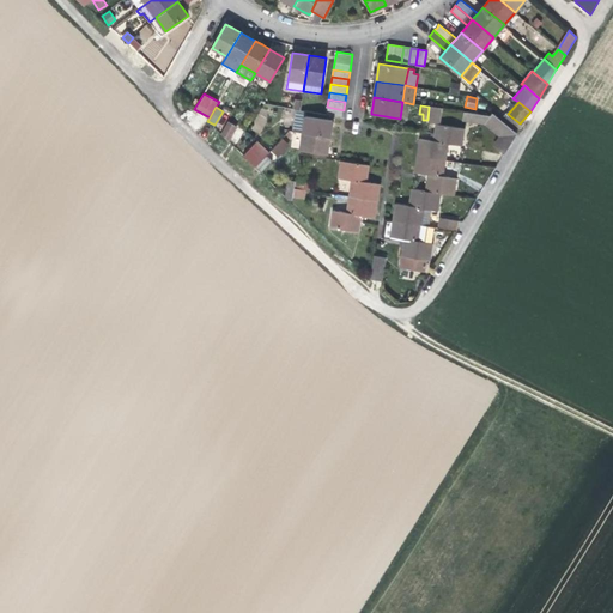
[(343,117),(344,110),(327,107),(326,115),(343,117)]
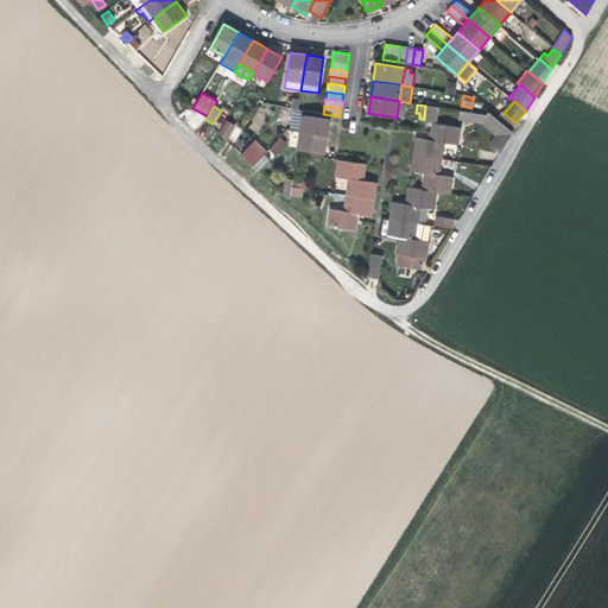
[(434,107),(425,106),(424,119),(423,120),(432,121),(434,107)]
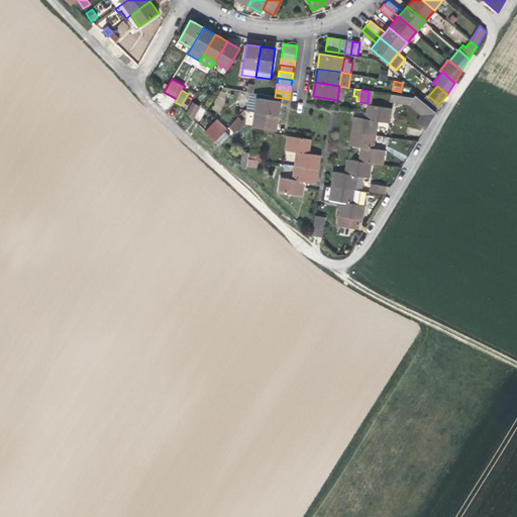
[(246,110),(255,112),(257,98),(257,93),(253,93),(249,92),(246,110)]
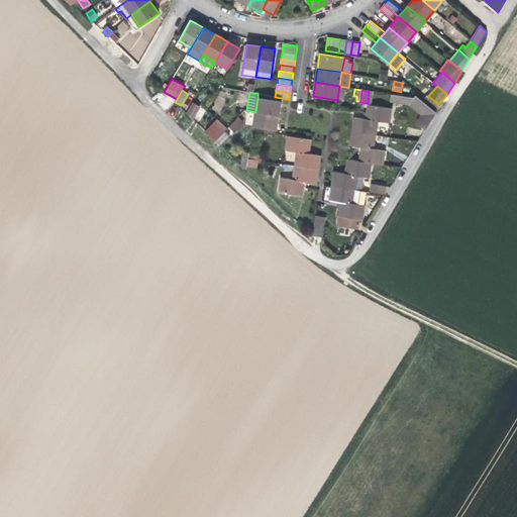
[(413,98),(397,95),(396,102),(409,104),(423,114),(418,122),(426,128),(436,112),(417,97),(417,98),(413,98)]
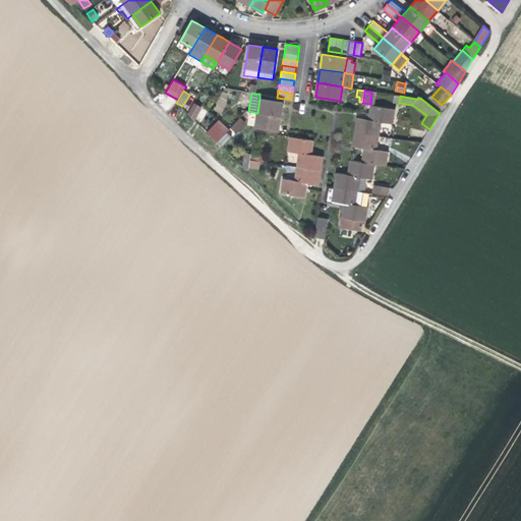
[(441,110),(444,107),(442,105),(431,97),(430,96),(427,100),(441,110)]
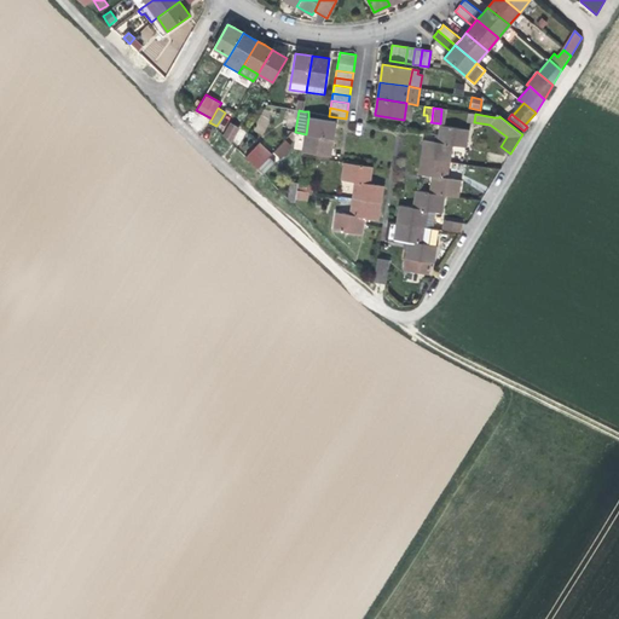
[(308,117),(306,134),(333,138),(334,131),(336,121),(308,117)]
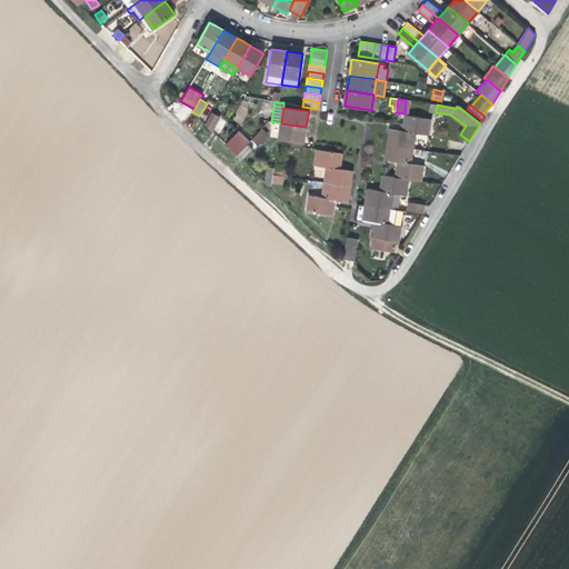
[(205,125),(212,131),(218,120),(210,115),(205,125)]
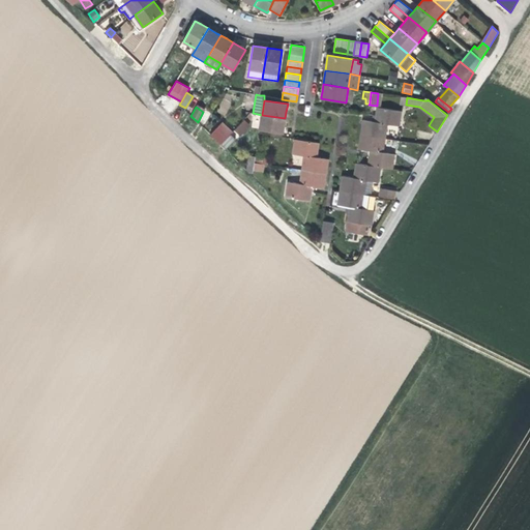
[(376,116),(375,122),(387,124),(399,126),(401,112),(377,108),(376,116)]
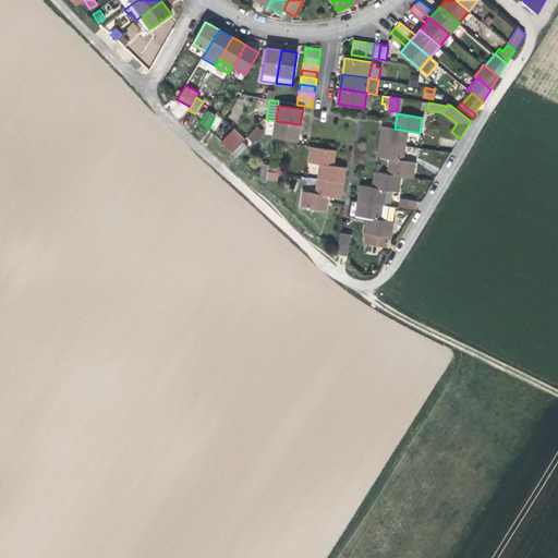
[(299,133),(300,124),(276,121),(273,136),(298,140),(299,133)]
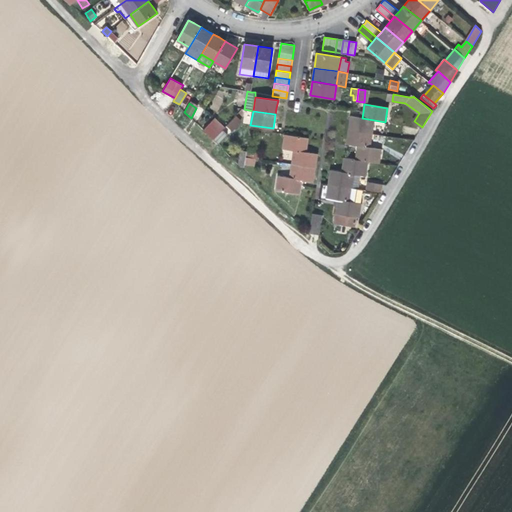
[(232,132),(242,122),(235,116),(226,126),(232,132)]
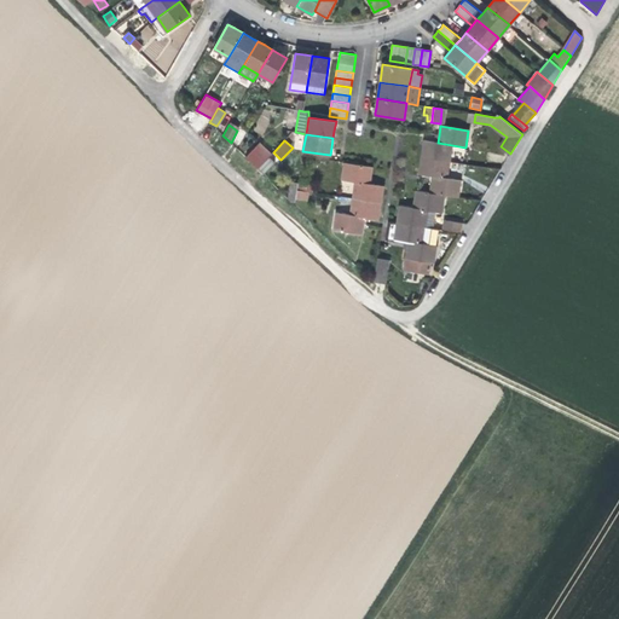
[(452,145),(438,143),(434,143),(424,140),(422,157),(449,162),(450,154),(452,145)]
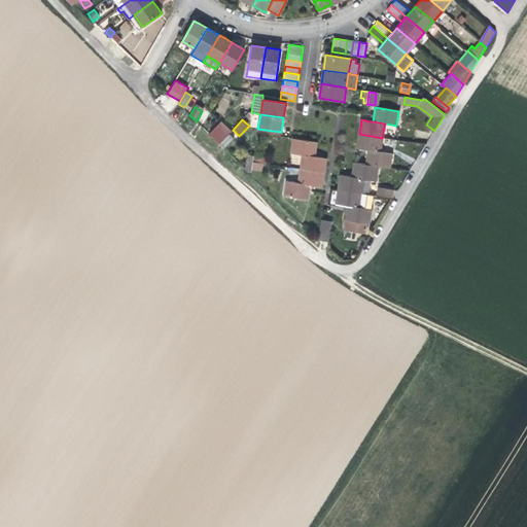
[(219,144),(219,143),(230,134),(232,131),(222,123),(210,135),(219,144)]
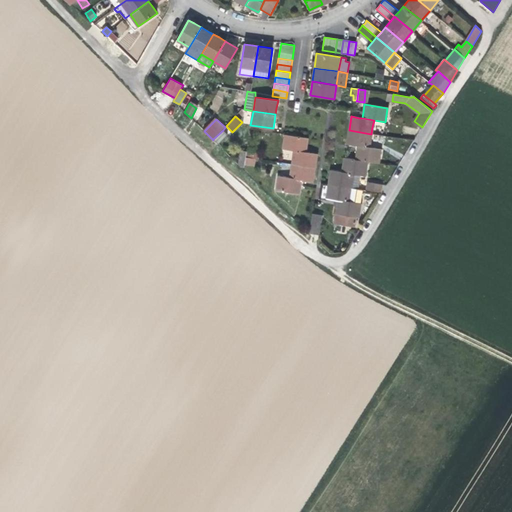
[(223,130),(213,139),(218,144),(228,134),(223,130)]
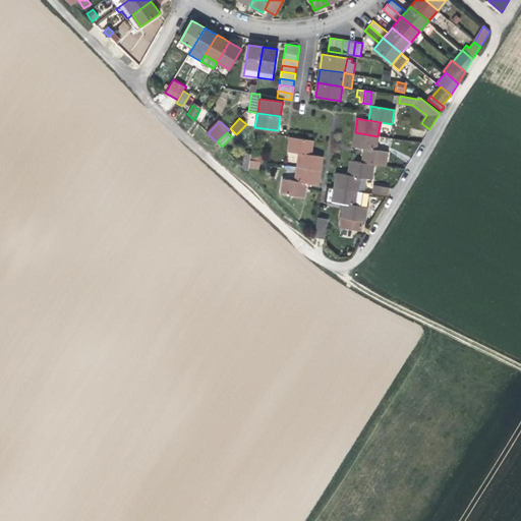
[(364,149),(375,150),(377,146),(378,136),(355,132),(352,147),(364,149)]
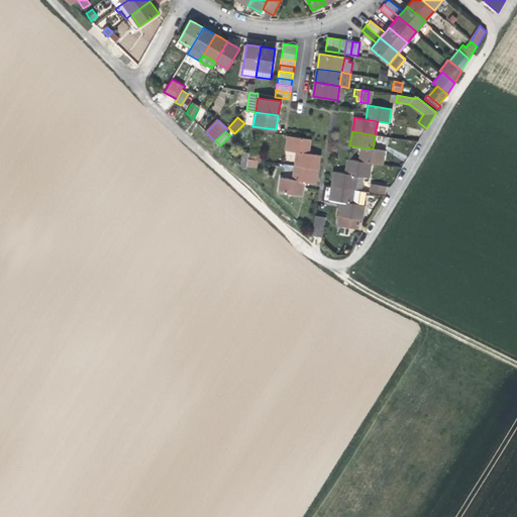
[(297,151),(308,153),(311,139),(288,135),(286,149),(297,151)]
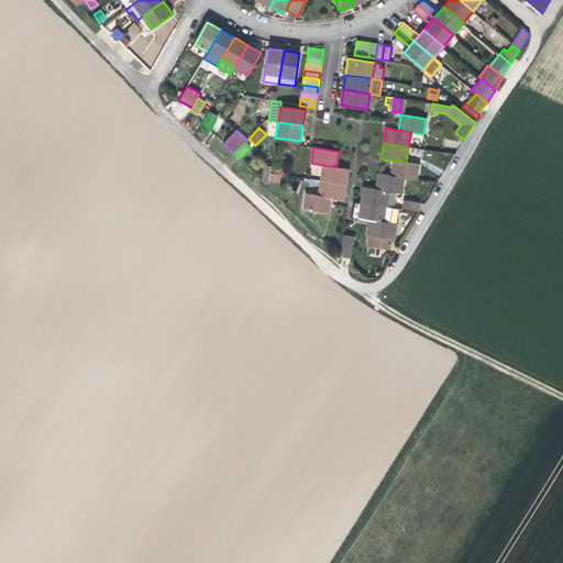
[(419,164),(406,162),(394,161),(390,176),(404,178),(416,179),(419,164)]
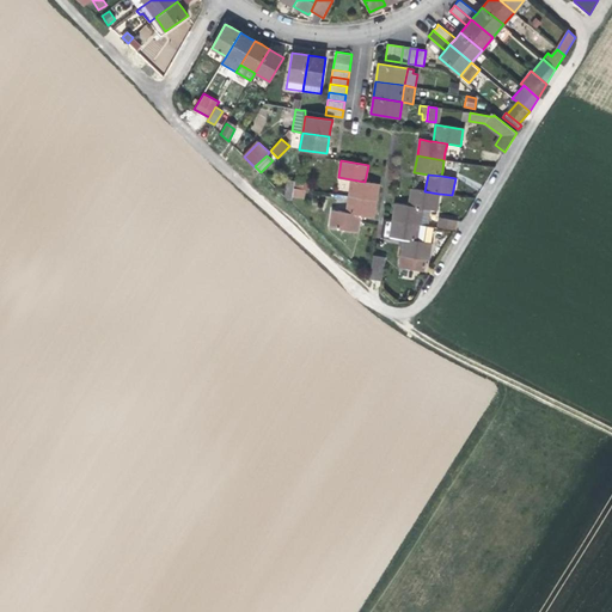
[(379,184),(365,182),(352,179),(349,196),(377,200),(378,193),(379,184)]
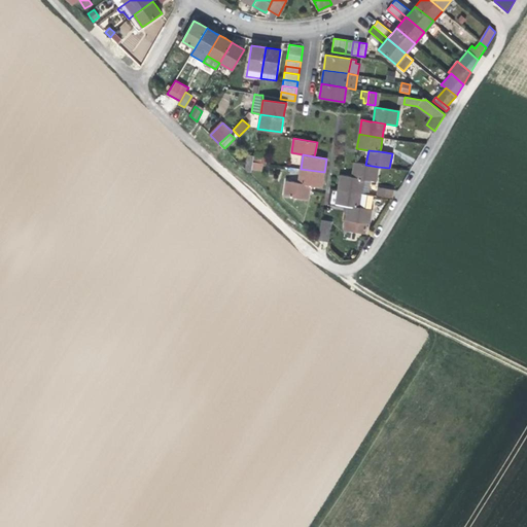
[(261,163),(252,162),(251,169),(260,171),(261,163)]
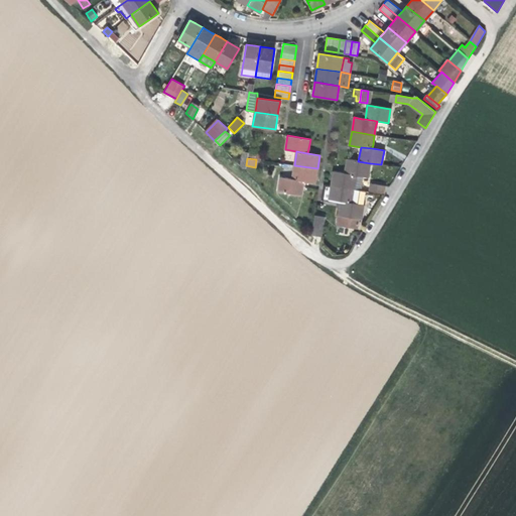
[(345,173),(363,176),(368,177),(370,163),(358,161),(347,159),(345,173)]
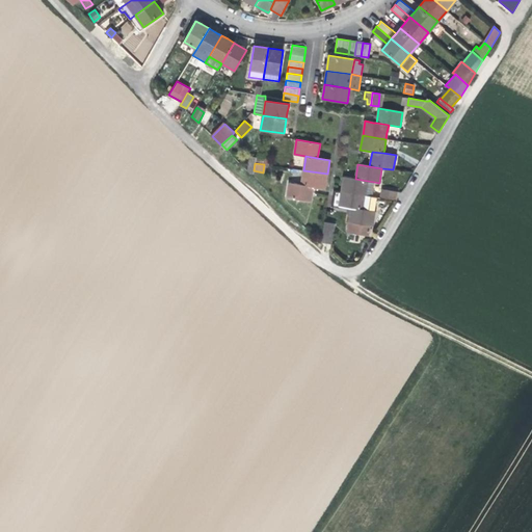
[(301,185),(313,186),(324,188),(326,181),(327,174),(303,170),(301,185)]
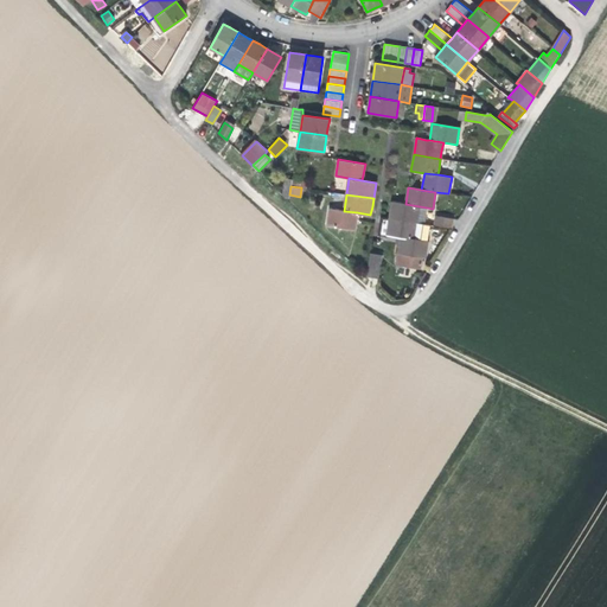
[(426,215),(427,208),(406,204),(393,202),(390,218),(425,224),(426,215)]
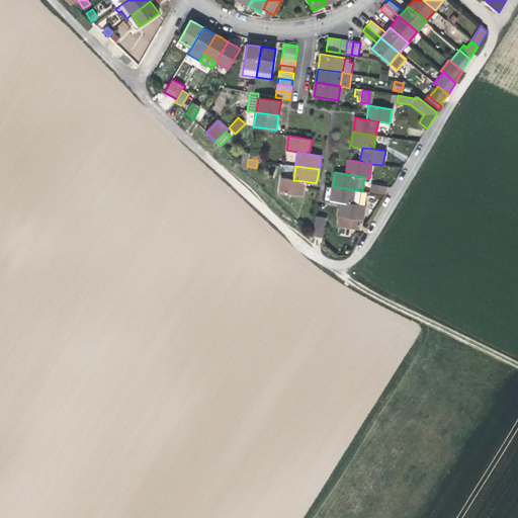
[(303,196),(305,181),(293,180),(281,178),(279,192),(303,196)]
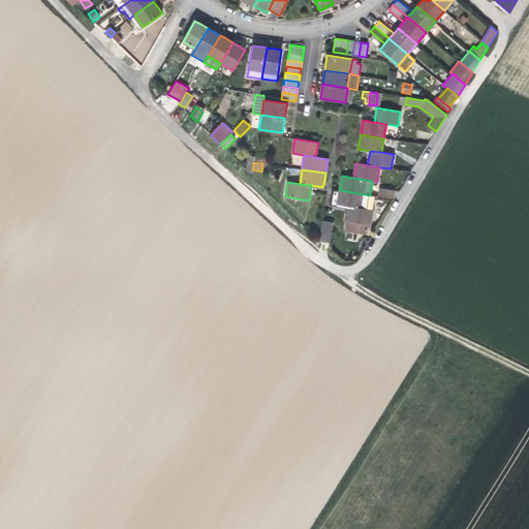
[(395,190),(379,188),(378,196),(394,198),(395,190)]
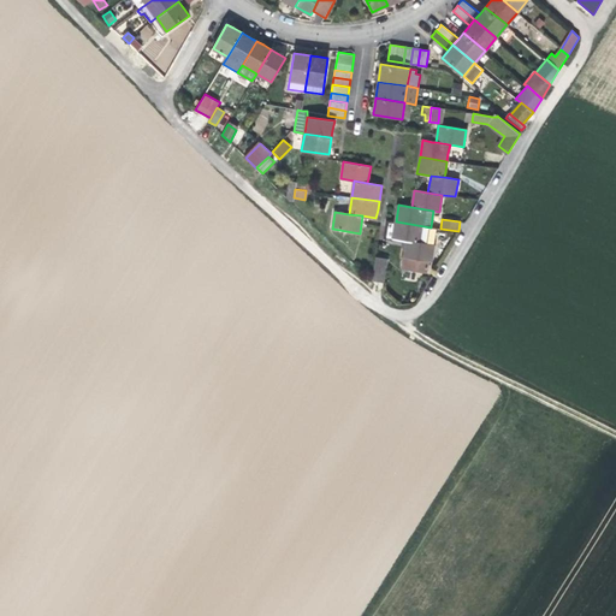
[(428,244),(431,227),(396,221),(392,238),(407,241),(428,244)]
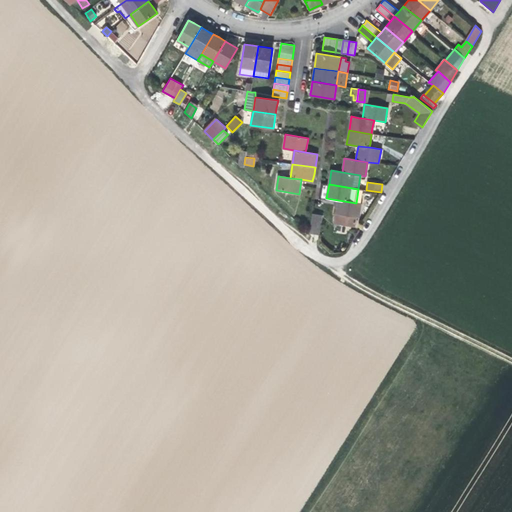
[(359,212),(361,204),(356,203),(338,200),(334,224),(354,227),(356,217),(358,218),(359,212)]
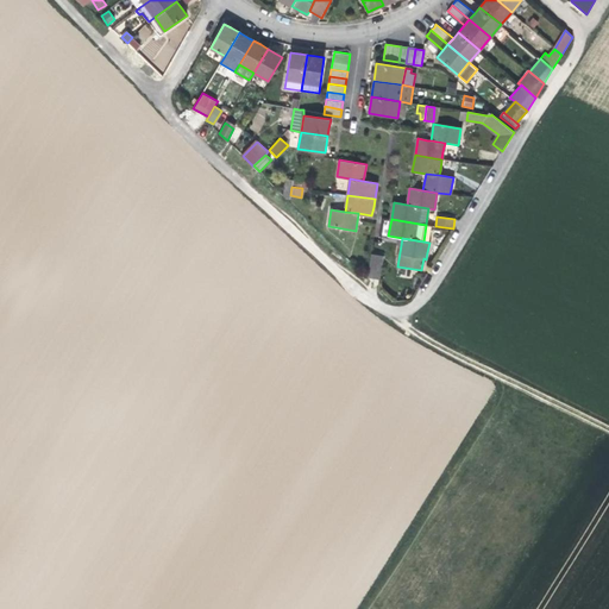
[(371,255),(368,277),(380,280),(383,256),(371,255)]
